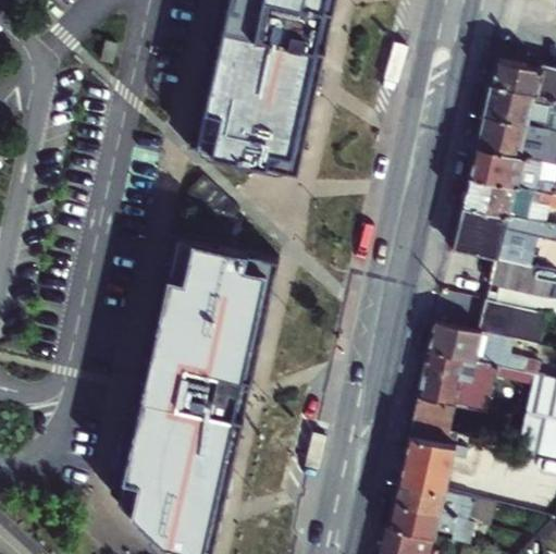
[(221,0),(188,147),(297,172),(335,0),(221,0)]
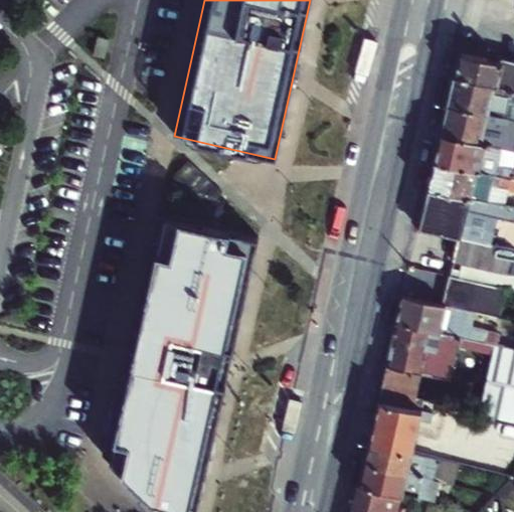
[(108,41),(97,39),(92,58),(103,60),(108,41)]
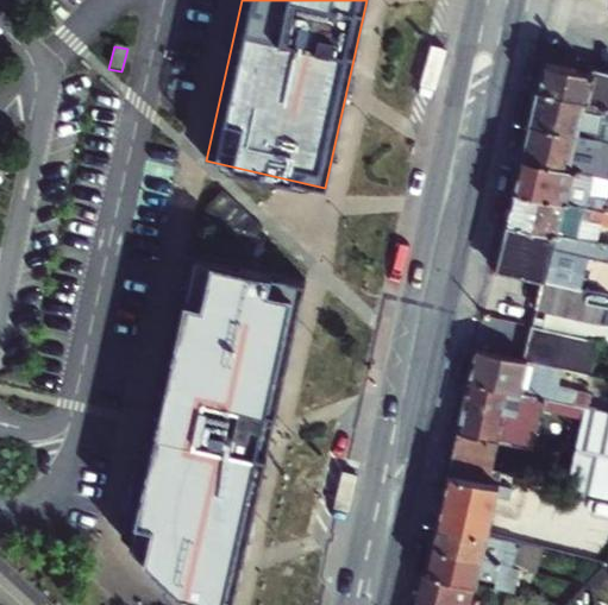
[(594,76),(594,71),(595,69),(574,64),(546,58),(545,64),(594,76)]
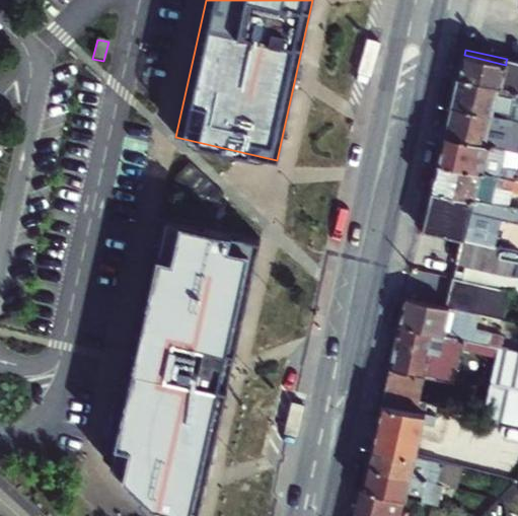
[(517,63),(506,61),(506,65),(464,55),(458,79),(517,92),(517,63)]
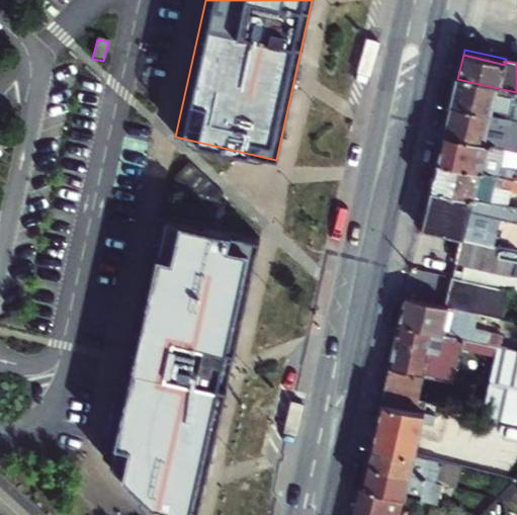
[(516,92),(457,79),(450,108),(516,122),(516,92)]
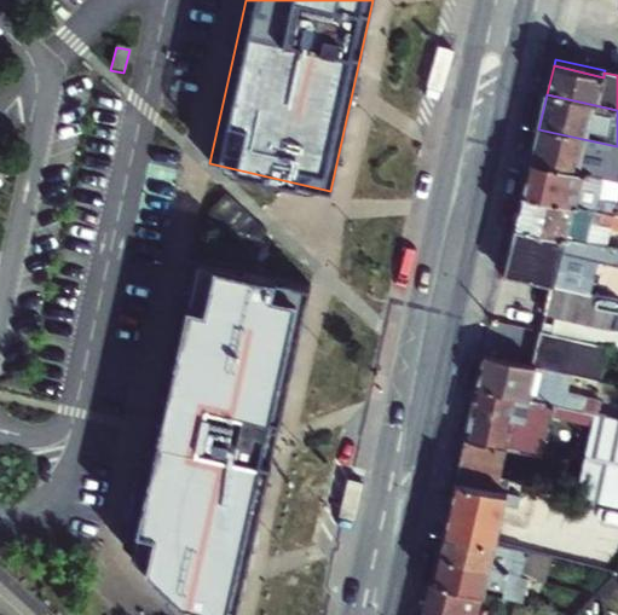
[(617,146),(538,129),(530,164),(604,181),(617,185),(617,146)]
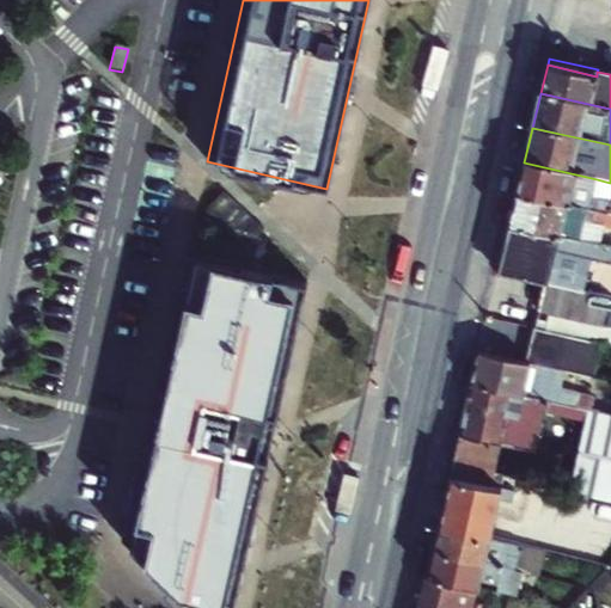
[(597,179),(524,163),(517,194),(610,215),(610,201),(592,196),(597,179)]
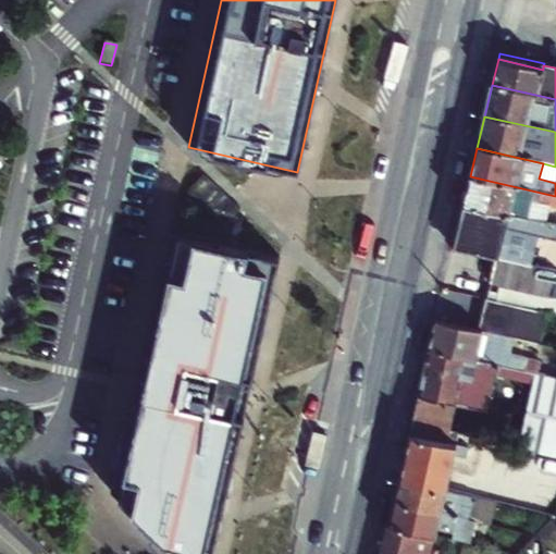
[(555,208),(555,196),(470,176),(462,206),(527,220),(532,197),(539,199),(538,205),(555,208)]
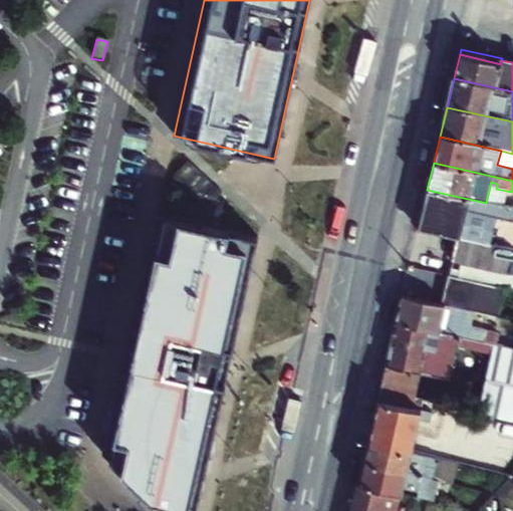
[(512,209),(486,203),(427,190),(418,230),(456,239),(450,264),(509,278),(512,259),(512,252),(461,240),(464,226),(482,230),(485,217),(512,223),(512,209)]
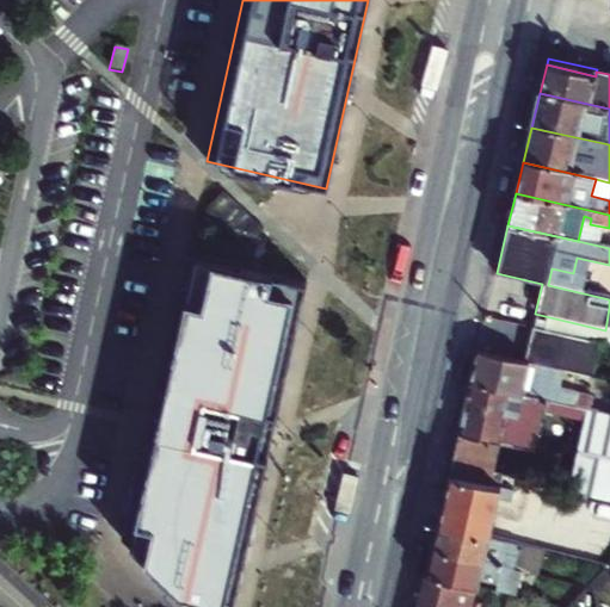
[(185,256),(121,542),(190,606),(233,606),(306,284),(185,256)]
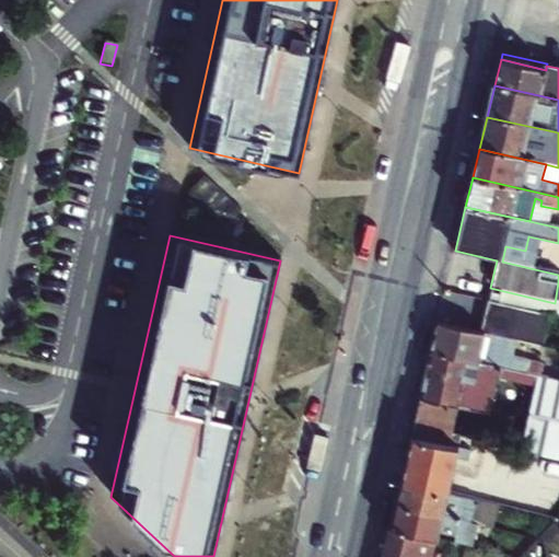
[(527,345),(531,346),(537,314),(490,304),(484,335),(527,345)]
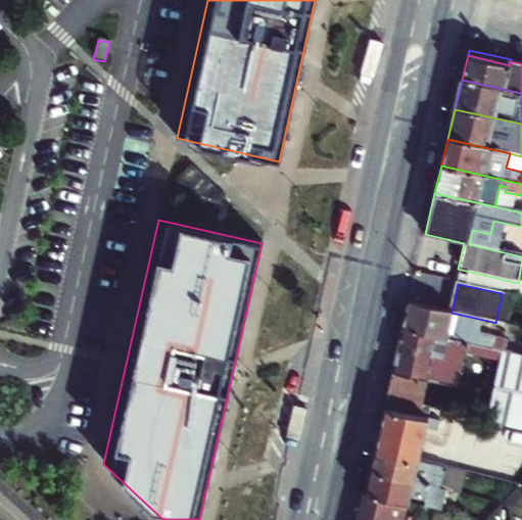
[(492,322),(452,313),(409,302),(401,329),(465,343),(501,351),(504,337),(489,334),(492,322)]
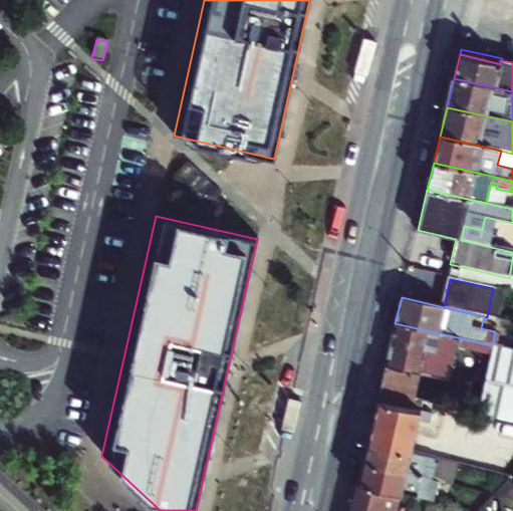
[(449,376),(457,337),(395,323),(376,402),(412,410),(414,399),(420,370),(449,376)]
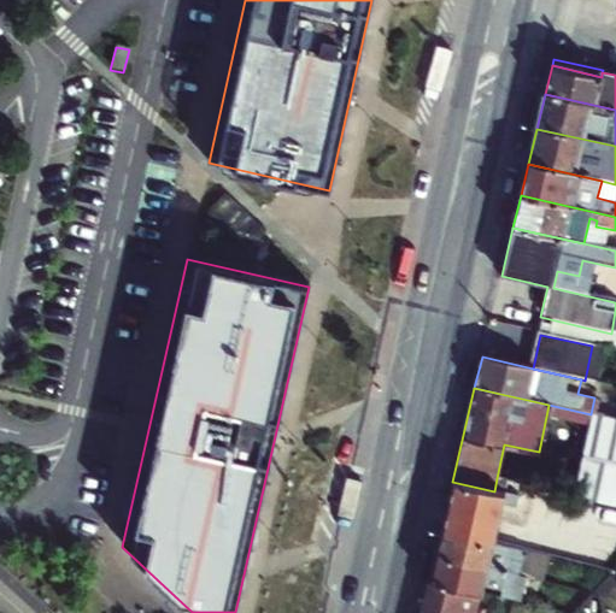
[(615,505),(615,419),(591,414),(574,495),(581,497),(615,505)]
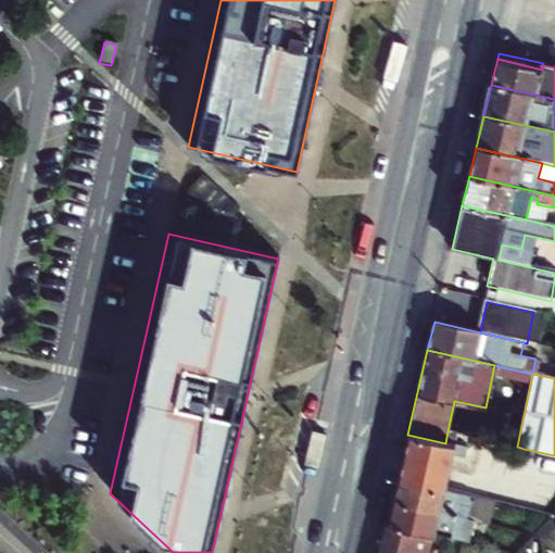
[(396,478),(445,490),(451,467),(482,475),(489,447),(495,449),(497,442),(448,431),(445,443),(407,435),(396,478)]
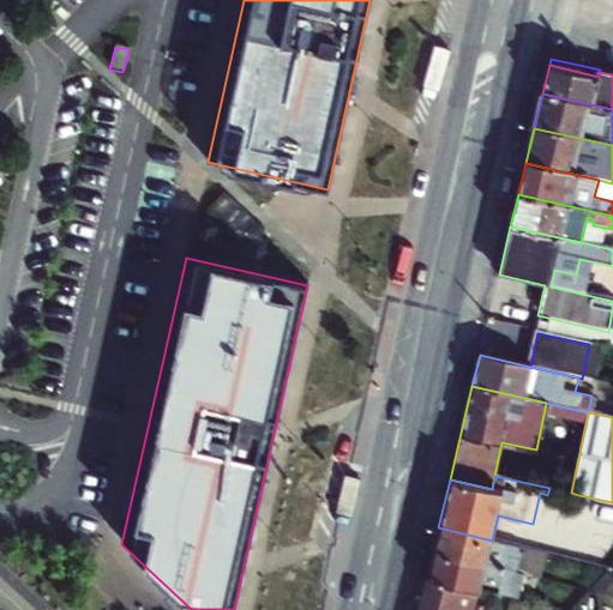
[(612,502),(578,495),(574,518),(612,527),(612,502)]
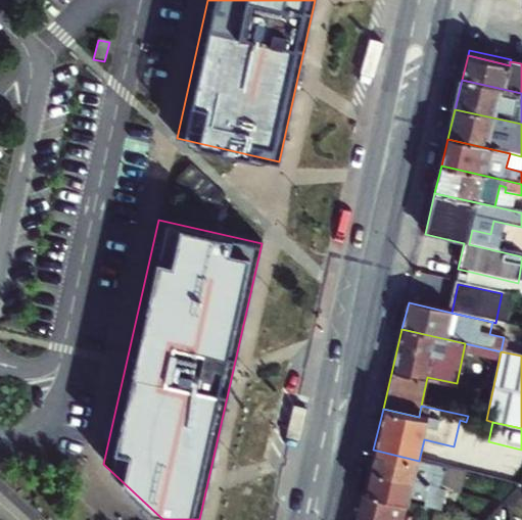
[(368,469),(447,489),(453,470),(419,461),(373,450),(368,469)]
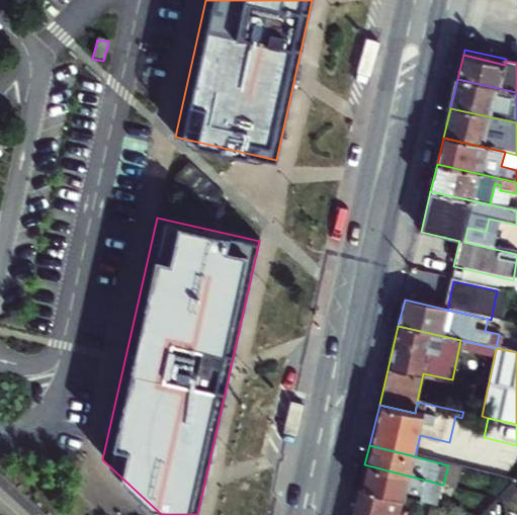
[(441,495),(443,485),(364,464),(359,489),(401,499),(404,500),(406,493),(422,496),(423,490),(441,495)]
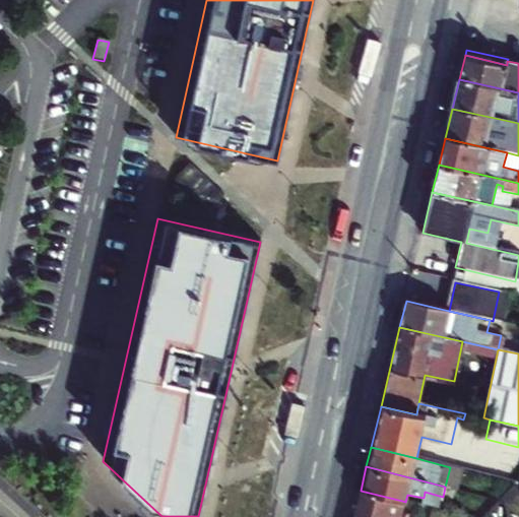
[(361,491),(354,516),(398,516),(402,501),(361,491)]
